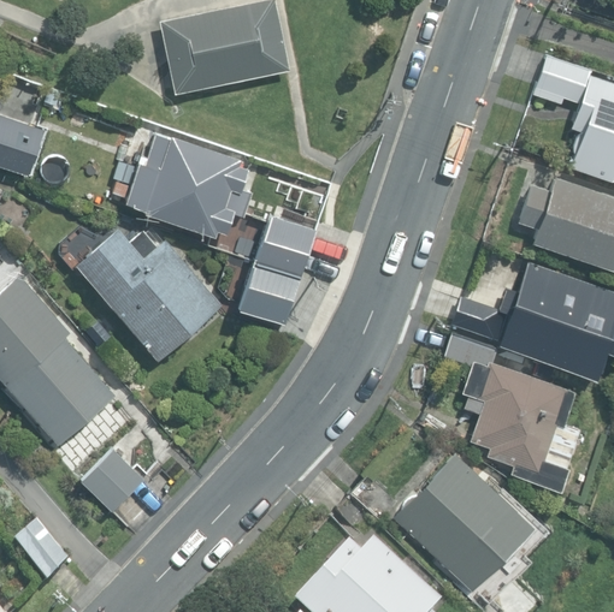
[(271,0),(159,23),(173,94),(289,70),(273,0),(271,0)]
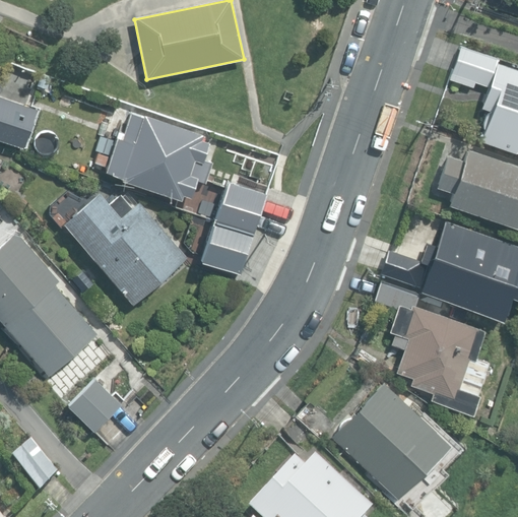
[(481,141),(517,152),(517,70),(498,64),(499,60),(459,47),(448,80),(473,89),(474,83),(487,87),(479,111),(491,114),(481,141)]
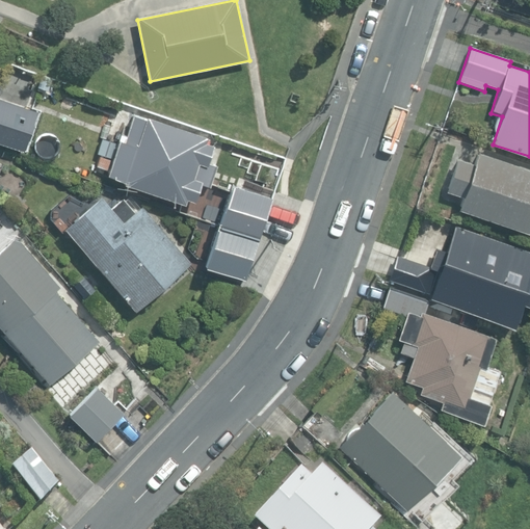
[(42,114),(0,100),(0,147),(25,156),(42,114)]
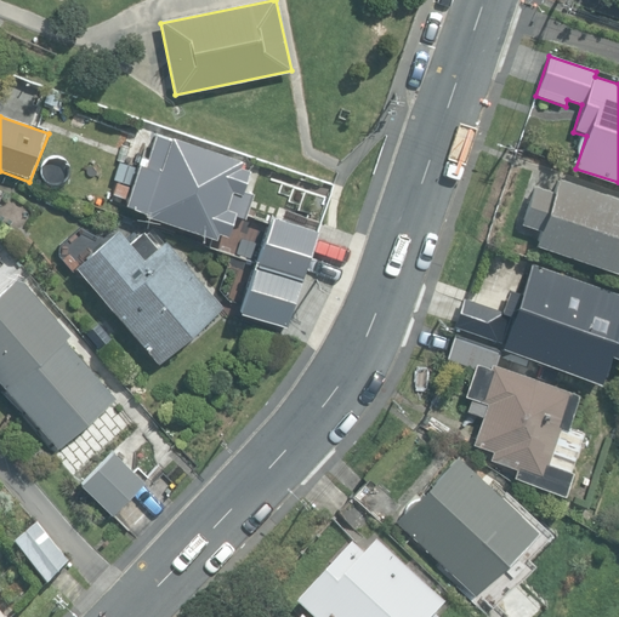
[(145,215),(216,239),(219,233),(228,235),(236,216),(246,220),(255,195),(243,192),(250,170),(242,167),(243,163),(171,138),(170,142),(154,137),(147,159),(143,158),(126,206),(146,212),(145,215)]
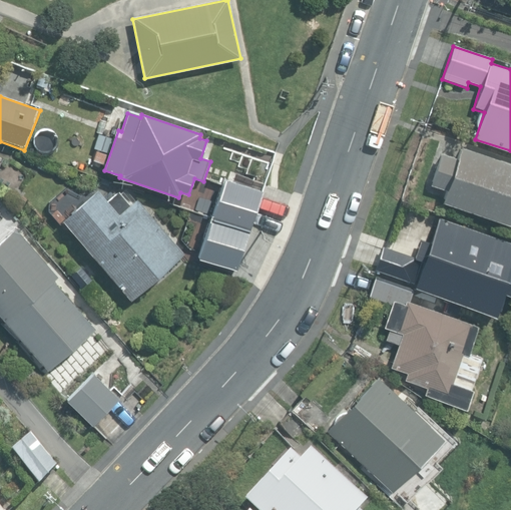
[(510,222),(510,165),(460,148),(456,160),(441,155),(430,185),(446,190),(442,202),(509,224),(510,222)]
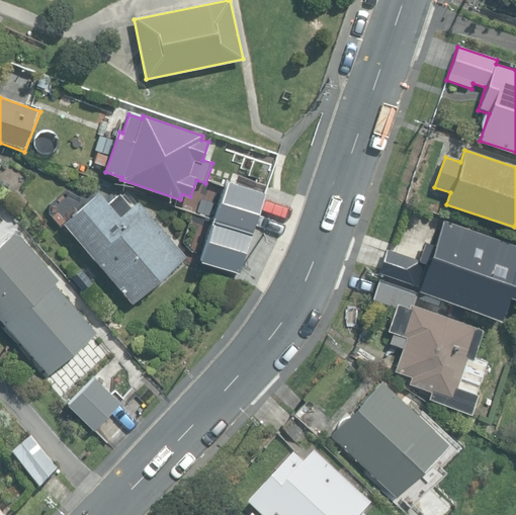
[(64,224),(132,304),(188,256),(143,201),(135,208),(122,193),(107,205),(98,195),(64,224)]
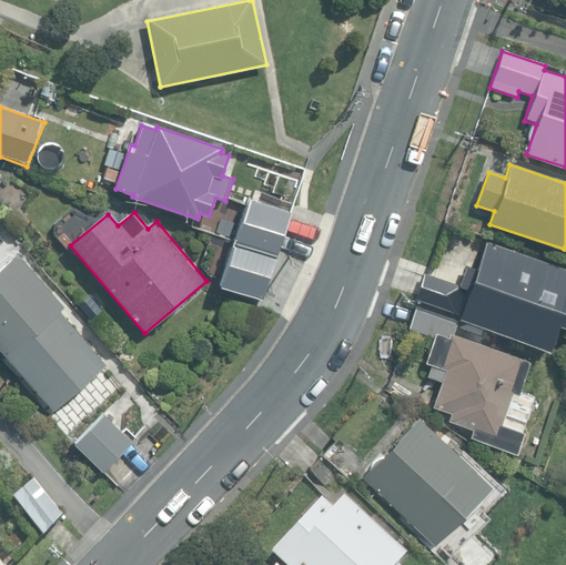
[(241,239),(278,251),(285,224),(249,212),(241,239)]
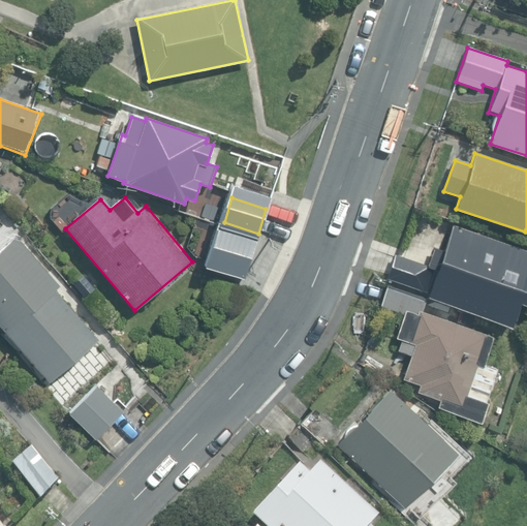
[(428,297),(509,326),(526,280),(526,250),(454,225),(444,251),(432,247),(425,267),(437,271),(428,297)]
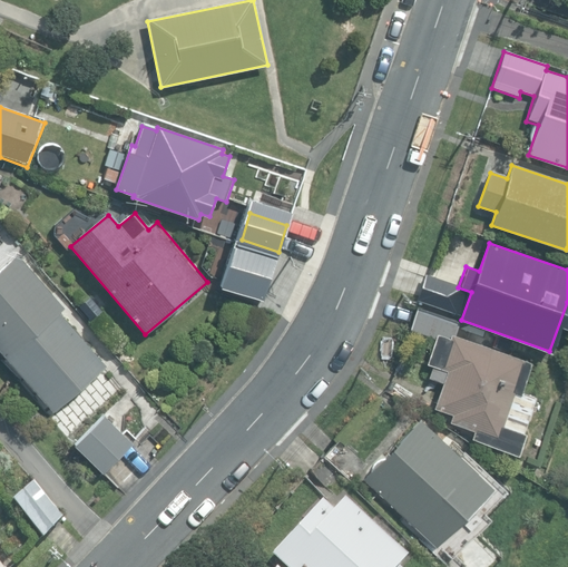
[(229,272),(267,285),(275,264),(236,251),(229,272)]
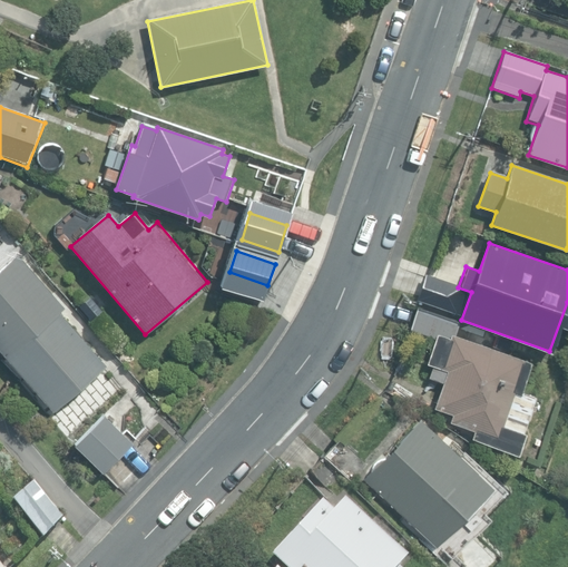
[(0,349),(56,416),(110,369),(61,311),(69,304),(25,252),(0,272),(0,349)]
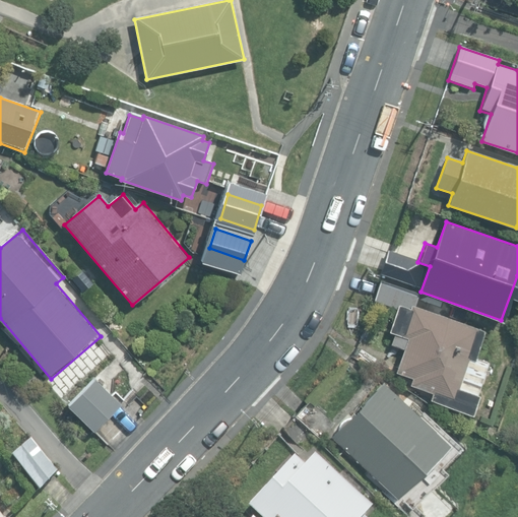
[(383,275),(418,288),(427,265),(391,253),(383,275)]
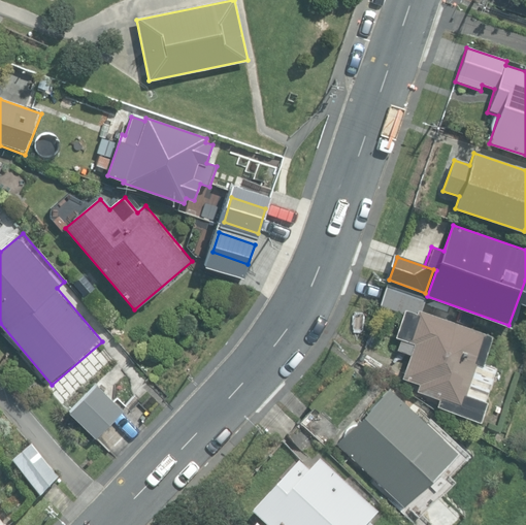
[(436,405),(478,420),(485,400),(483,400),(495,367),(482,362),(491,335),(453,323),(457,310),(417,296),(387,286),(379,306),(402,315),(394,337),(401,339),(397,352),(409,356),(401,378),(417,383),(419,384),(417,390),(417,391),(439,399),(436,405)]
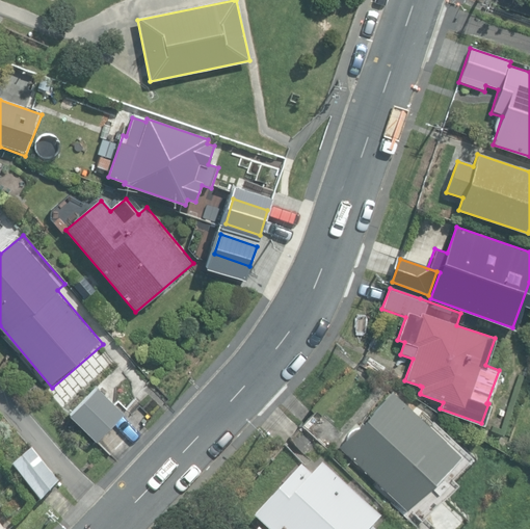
[(69,414),(97,443),(125,415),(97,387),(69,414)]
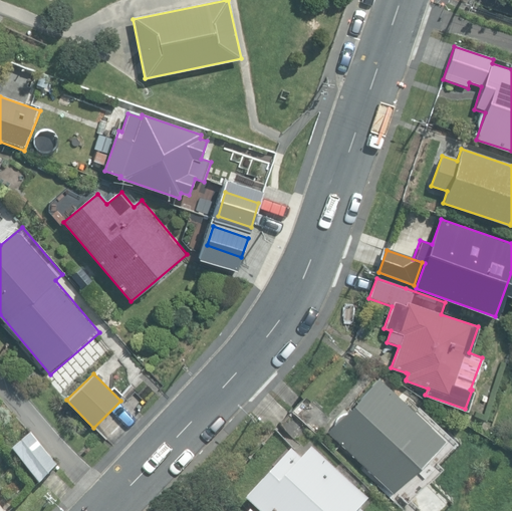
[(327,432),(380,482),(406,455),(430,428),(406,406),(376,378),(327,432)]
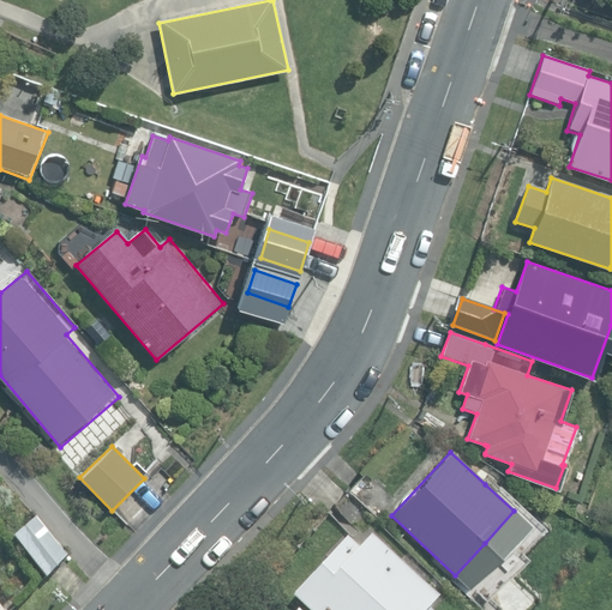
[(373,514),(379,520),(395,502),(366,477),(351,494),(373,514)]
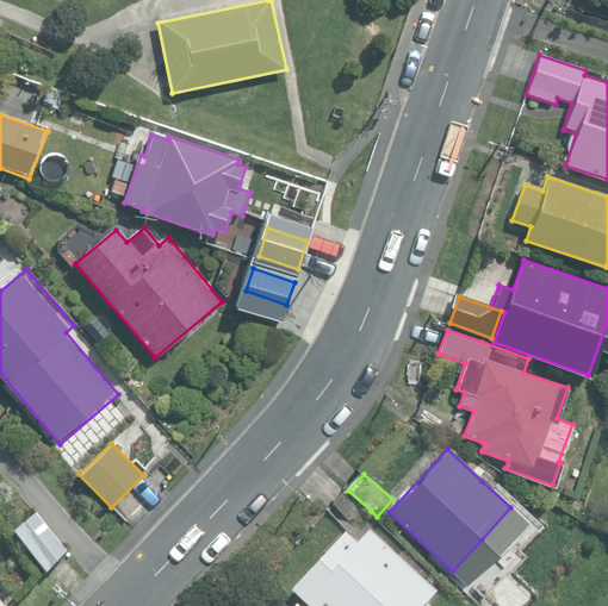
[(17,539),(50,578),(69,556),(38,520),(17,539)]
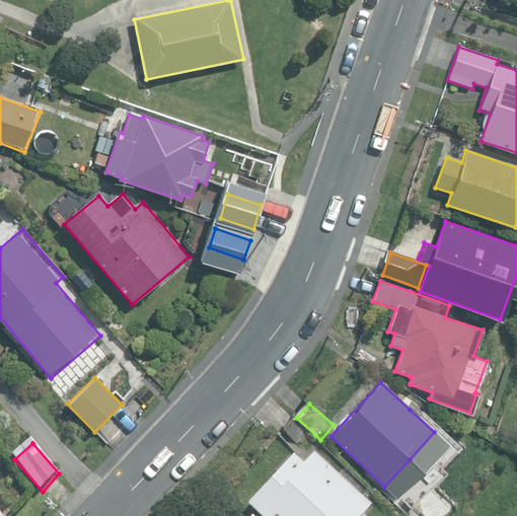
[(247,508),(255,515),(362,515),(369,508),(312,457),(303,467),(293,457),(247,508)]
